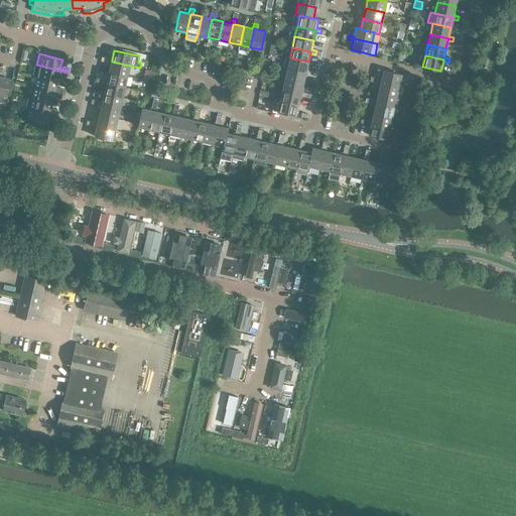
[(128,76),(130,66),(112,61),(112,59),(107,57),(106,62),(111,63),(109,72),(128,76)]
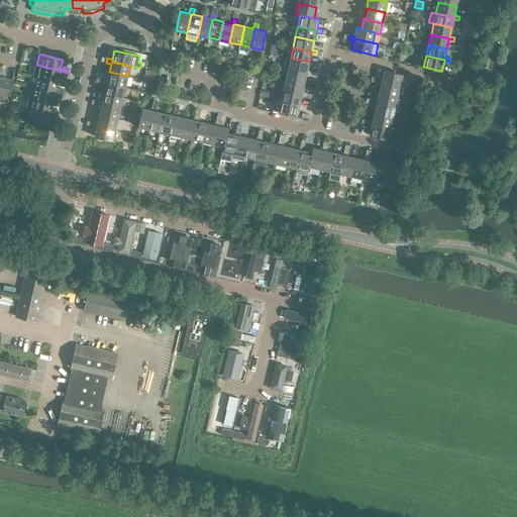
[(307,71),(309,62),(291,58),(288,69),(306,73),(306,75),(311,76),(312,72),(307,71)]
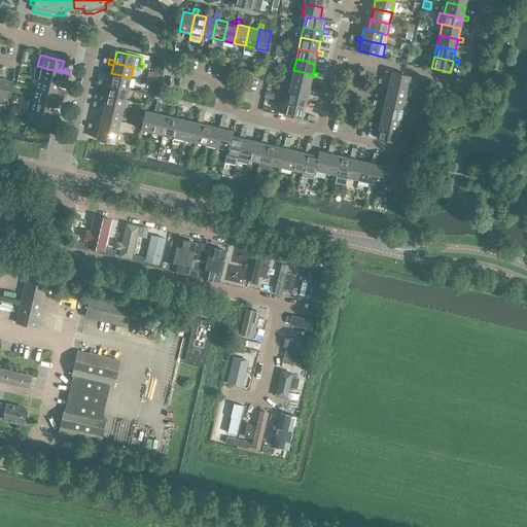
[(68,77),(69,74),(37,66),(35,77),(39,78),(59,82),(61,74),(63,75),(63,77),(67,78),(68,77)]
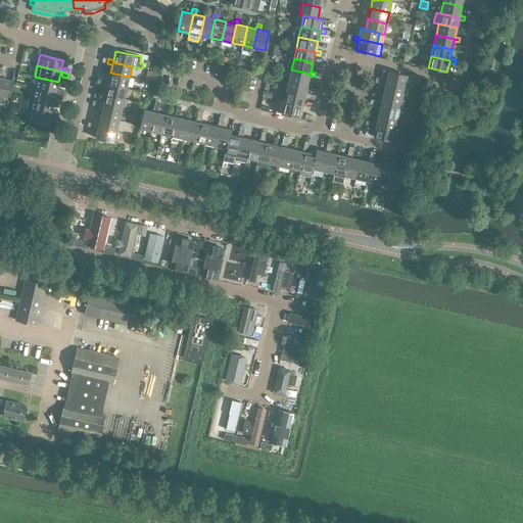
[(307,84),(310,76),(310,74),(291,69),(289,80),(307,84)]
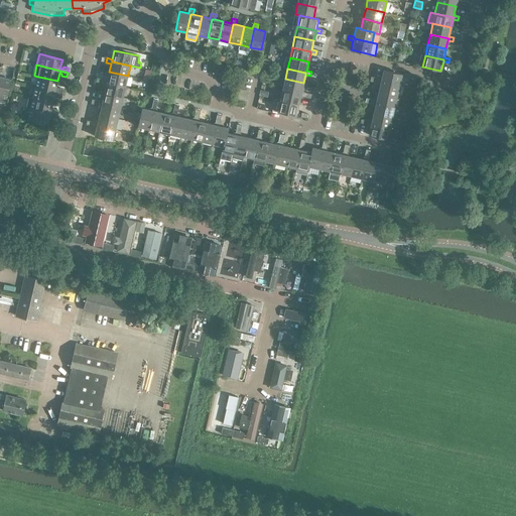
[(383,70),(381,79),(381,81),(399,86),(402,75),(383,70)]
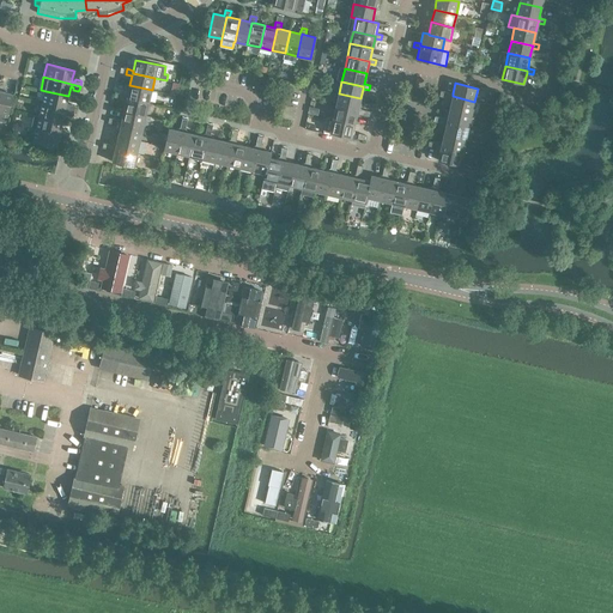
[(149,103),(152,90),(129,85),(127,96),(127,98),(149,103)]
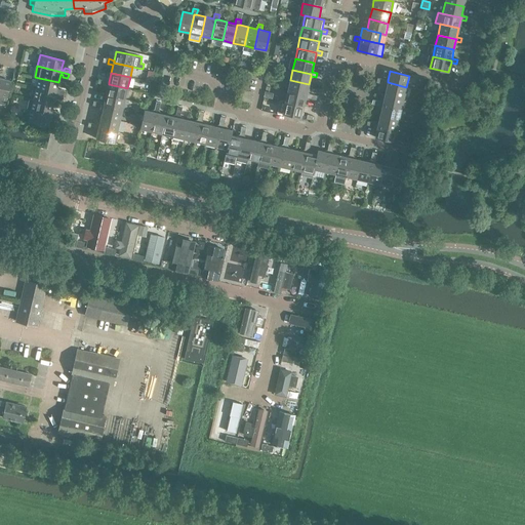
[(11,81),(0,78),(0,103),(4,105),(5,101),(6,101),(11,81)]
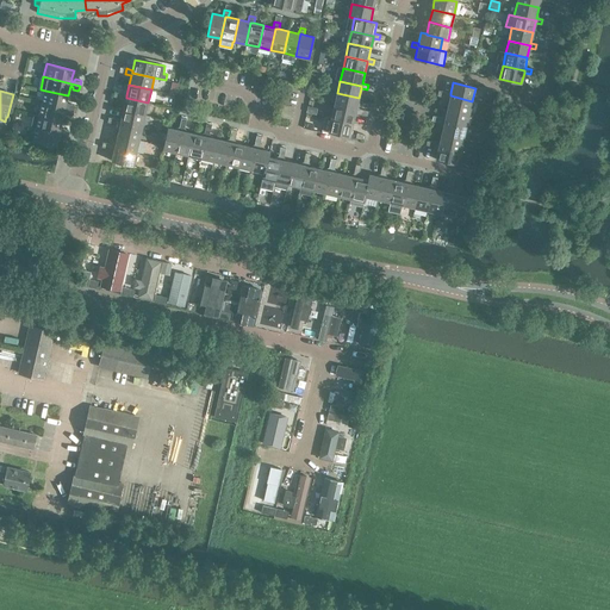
[(66,106),(68,95),(45,91),(42,103),(74,111),(75,106),(74,105),(69,104),(68,106),(66,106)]
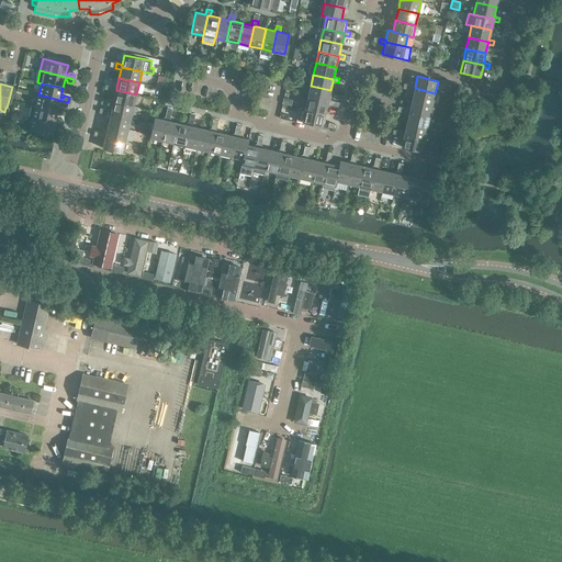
[(433,104),(435,93),(415,88),(415,86),(409,85),(408,89),(414,90),(412,100),(433,104)]
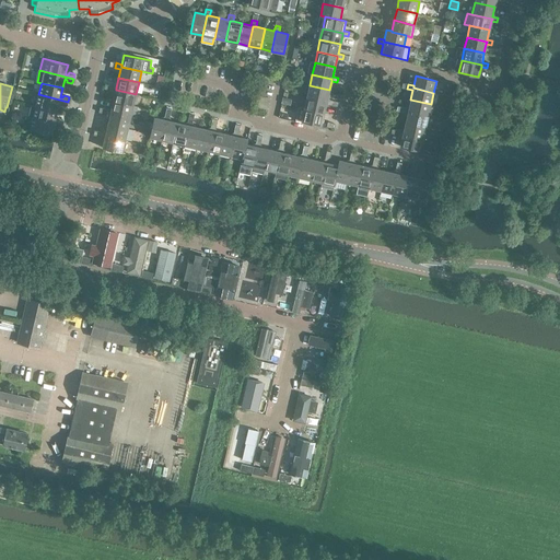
[(133,105),(136,94),(116,90),(116,88),(111,85),(109,91),(115,92),(113,101),(133,105)]
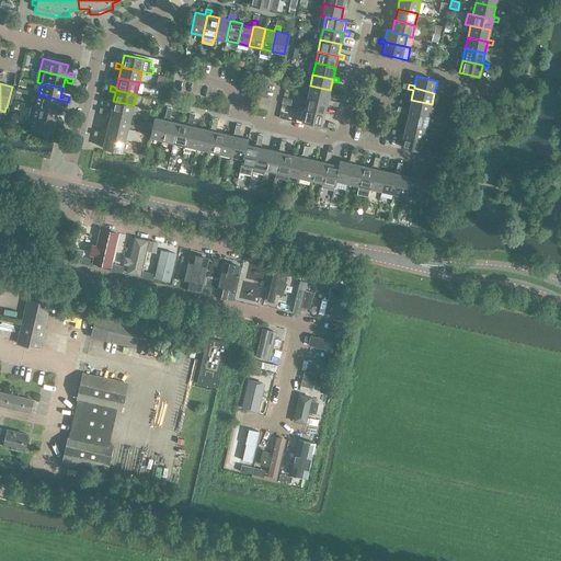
[(328,100),(330,90),(310,86),(307,98),(328,102),(327,104),(332,105),(333,101),(328,100)]
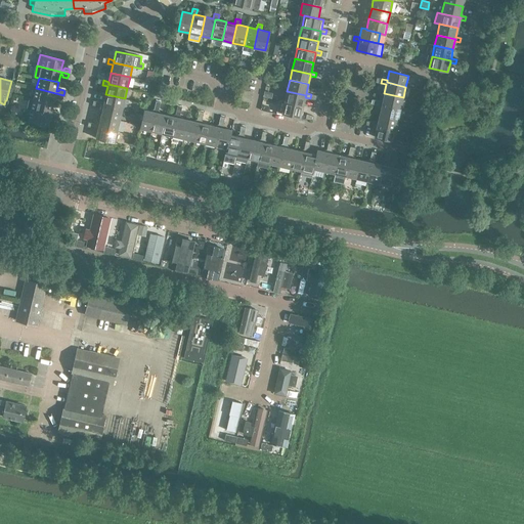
[(62,98),(63,95),(36,88),(34,99),(53,103),(55,95),(57,96),(57,98),(61,99),(62,98)]
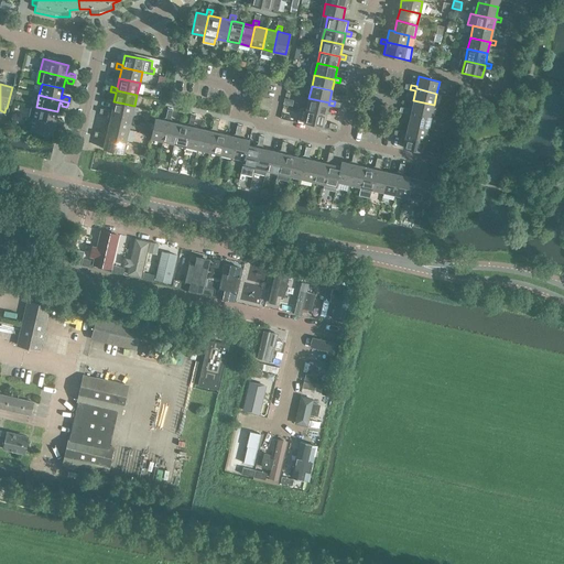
[(474,97),(466,95),(465,104),(472,105),(474,97)]
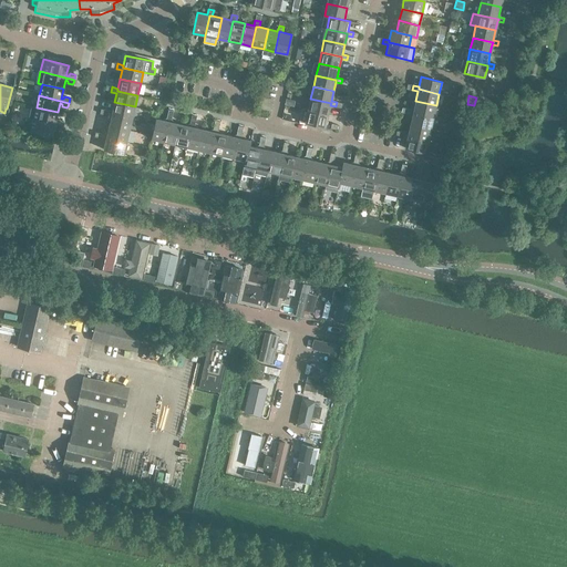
[(328,115),(330,105),(331,103),(310,99),(308,110),(328,115)]
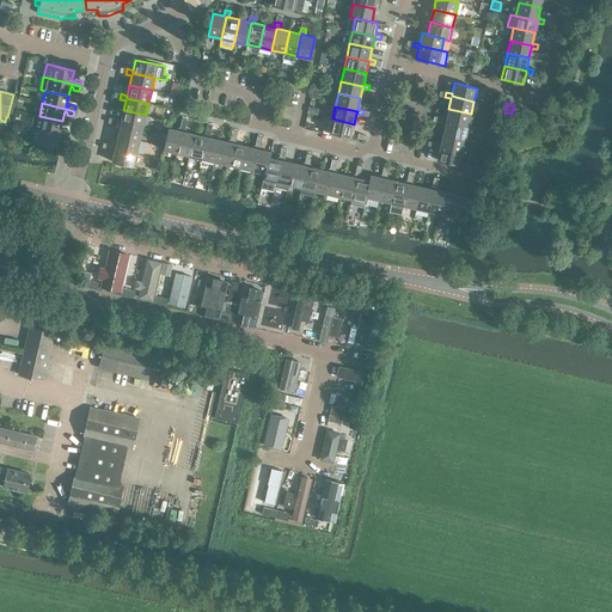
[(467,127),(471,114),(448,109),(446,118),(446,121),(467,127)]
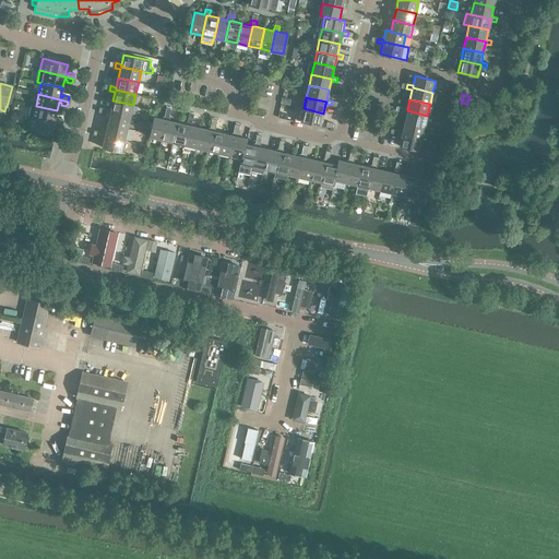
[(130,117),(133,105),(113,100),(110,110),(110,113),(130,117)]
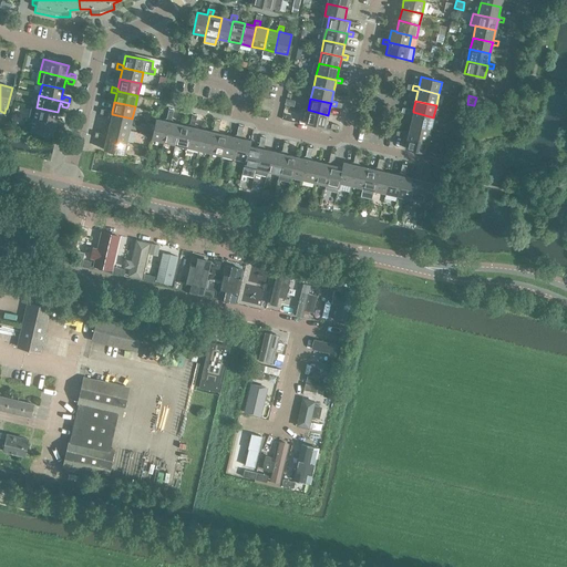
[(58,112),(37,107),(31,106),(29,117),(33,120),(63,126),(64,122),(63,121),(59,120),(58,122),(55,122),(58,112)]
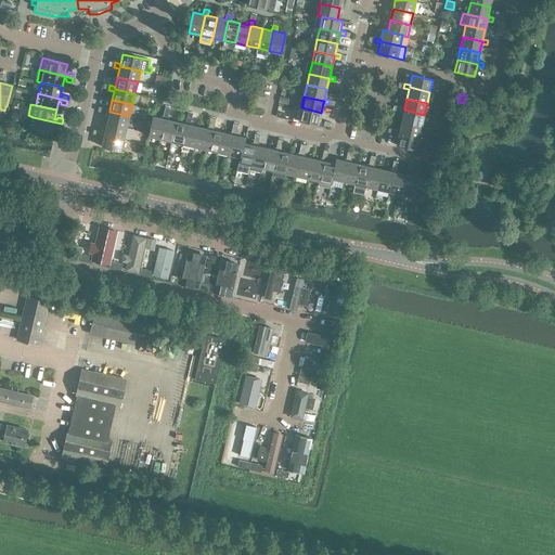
[(422,126),(424,115),(404,110),(404,107),(399,106),(398,111),(403,113),(402,121),(422,126)]
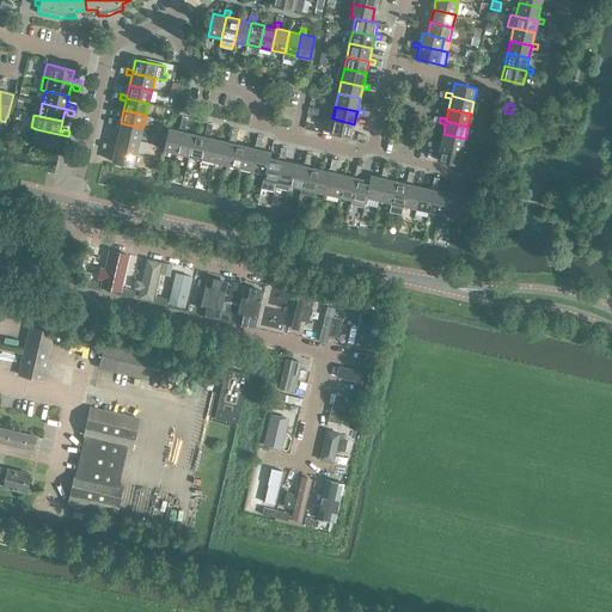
[(140,140),(142,128),(121,123),(121,121),(115,118),(114,124),(120,126),(118,135),(140,140)]
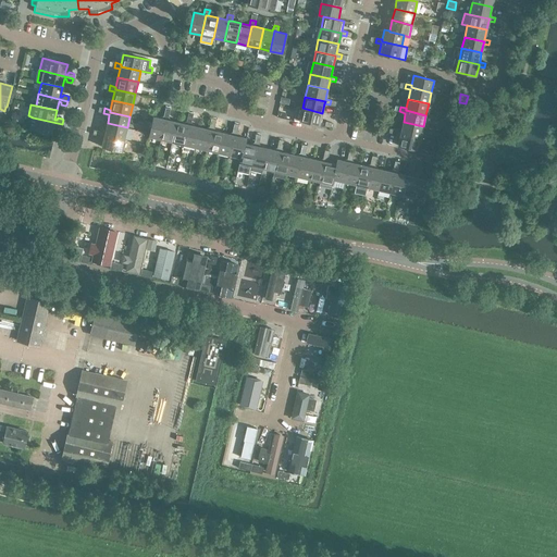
[(320,125),(322,113),(302,108),(299,120),(320,125)]
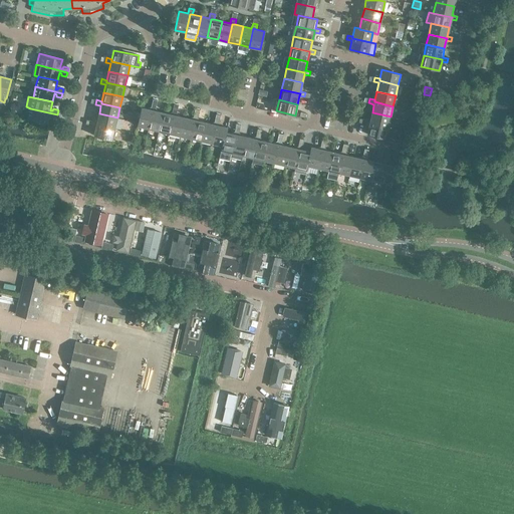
[(153,110),(155,110),(156,105),(152,104),(151,109),(142,107),(138,125),(149,129),(153,110)]
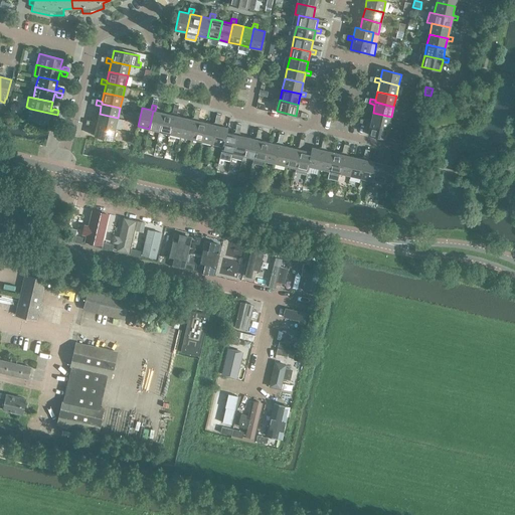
[(56,119),(57,115),(30,109),(28,120),(47,124),(49,115),(51,116),(51,118),(55,119),(56,119)]
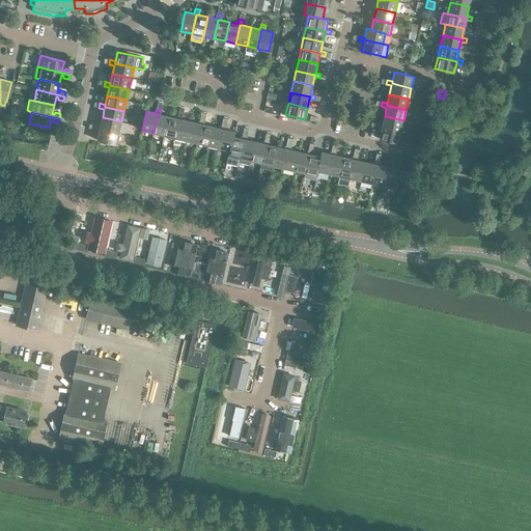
[(179,118),(182,119),(183,114),(178,113),(177,118),(169,116),(164,135),(175,138),(179,118)]
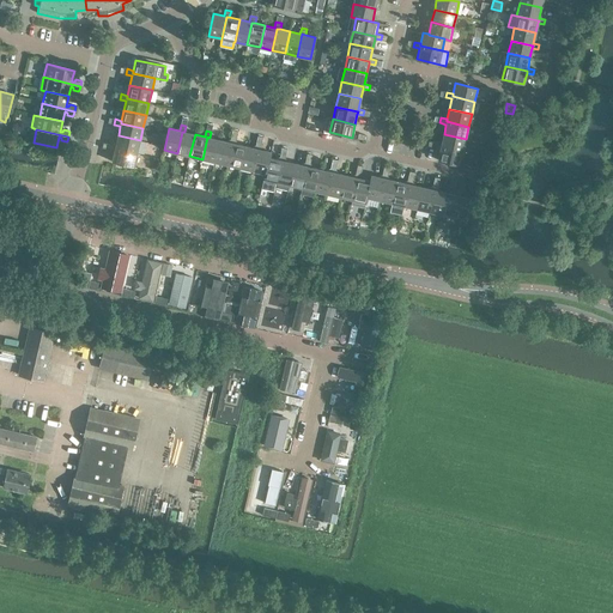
[(195,134),(184,132),(182,132),(177,153),(189,156),(195,134)]
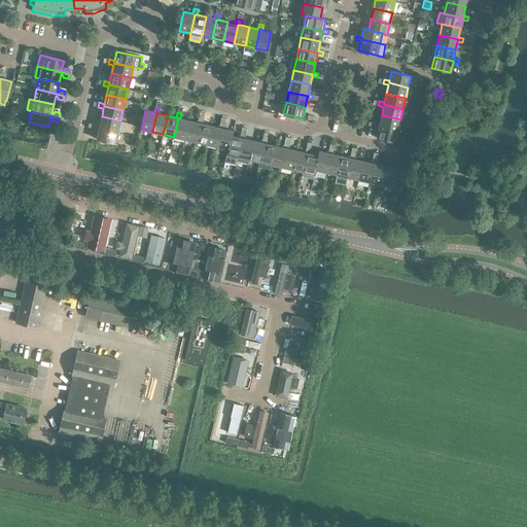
[(397,131),(400,119),(382,115),(380,124),(379,126),(397,131)]
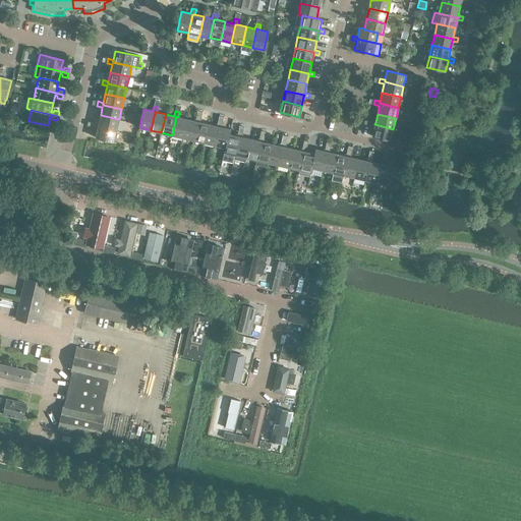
[(116,130),(119,119),(101,115),(99,124),(98,126),(116,130)]
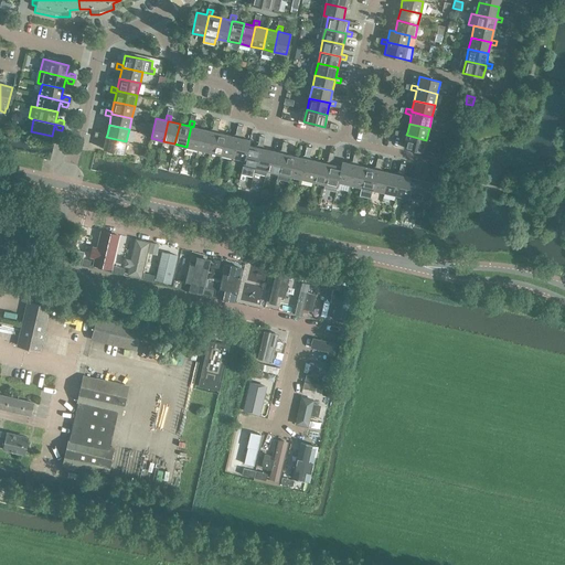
[(203,129),(193,127),(191,126),(187,147),(198,149),(203,129)]
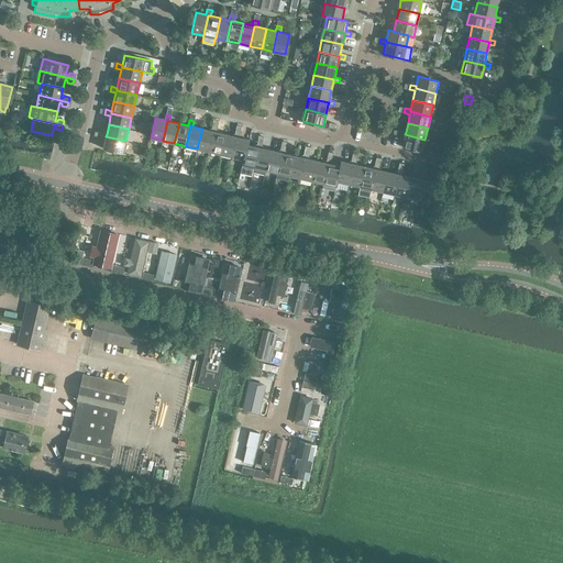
[(213,131),(216,132),(217,127),(212,125),(211,131),(202,129),(197,148),(209,152),(213,131)]
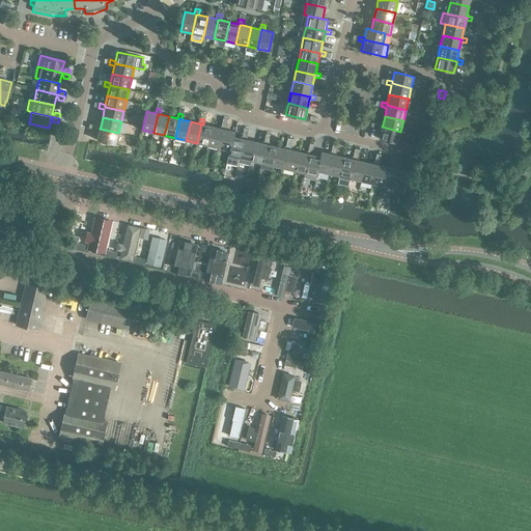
[(207,145),(213,127),(203,124),(201,123),(197,143),(207,145)]
